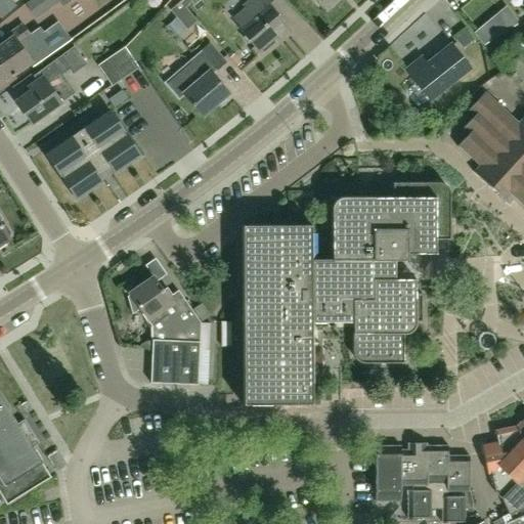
[(58,0),(62,5),(69,0),(28,0),(26,2),(36,16),(58,0)]
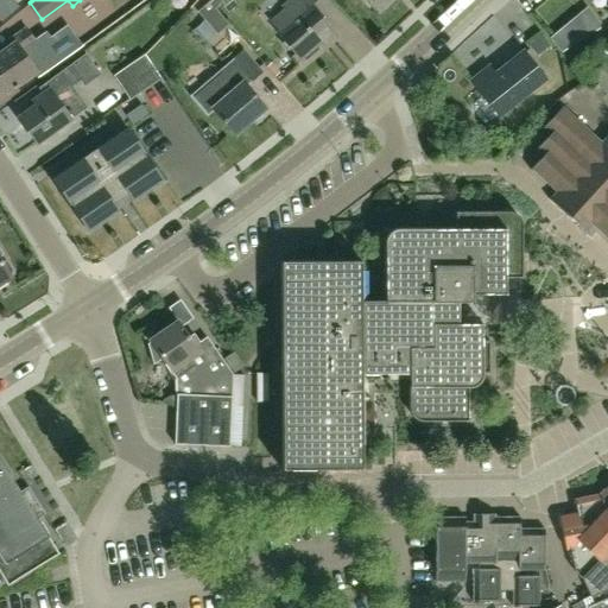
[(283,31),(280,33),(303,58),(320,43),(323,46),(337,35),(318,12),(330,1),(328,0),(297,0),(298,1),(274,21),(283,31)]
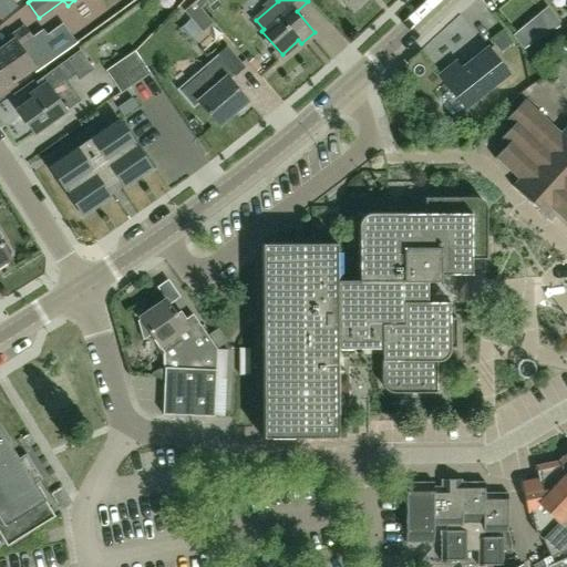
[(342,0),(354,12),(367,0),(342,0)]
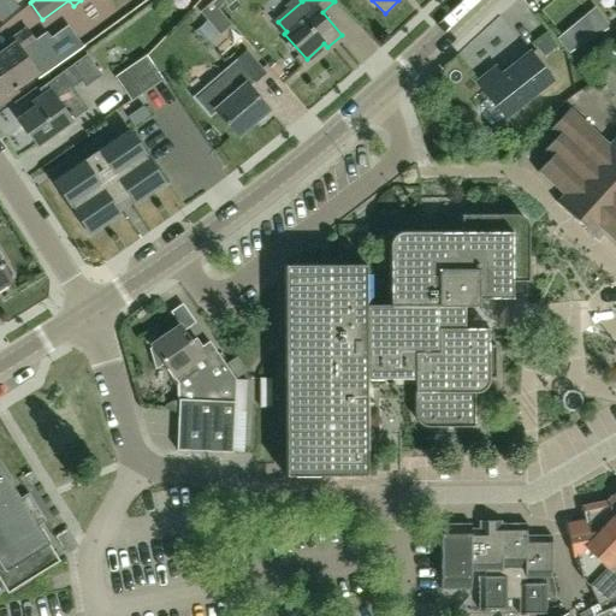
[(12,89),(13,90),(17,88),(16,87),(34,75),(37,80),(82,49),(67,29),(52,41),(46,34),(34,42),(27,30),(11,41),(15,46),(0,55),(0,94),(1,96),(12,89)]
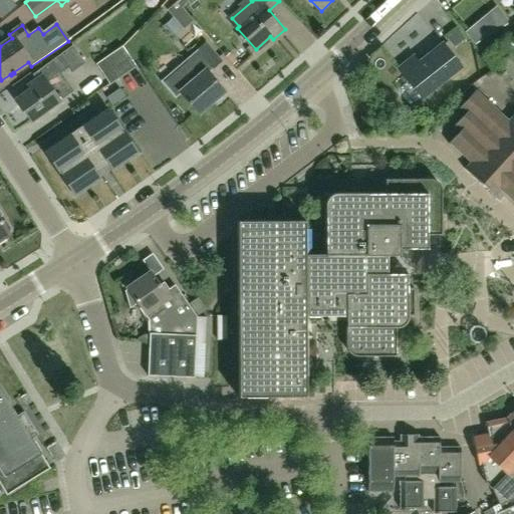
[(513,87),(513,39),(511,36),(487,57),(513,87)]
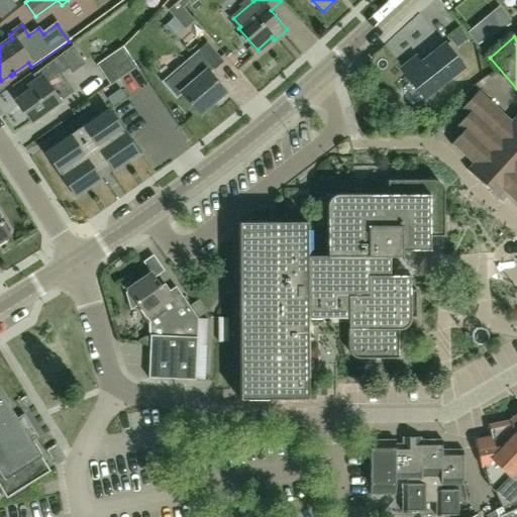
[(181,93),(200,115),(226,94),(209,74),(207,71),(211,67),(214,70),(223,62),(207,43),(187,61),(189,63),(163,84),(176,98),(181,93)]
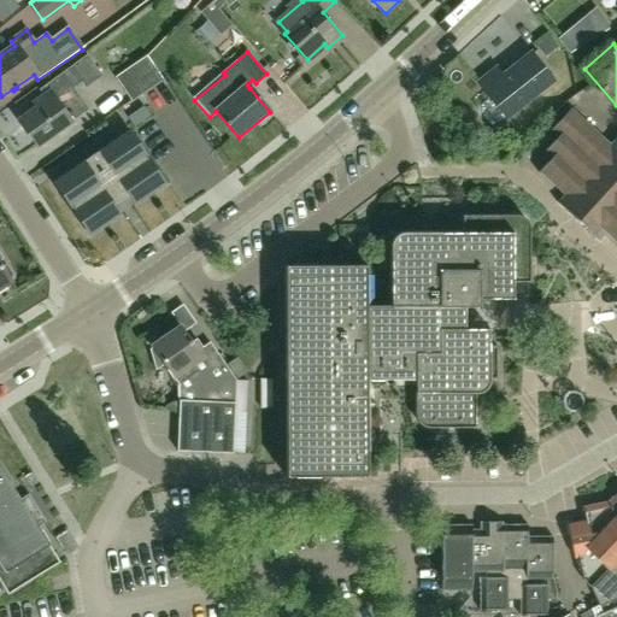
[(509,117),(556,81),(534,54),(506,76),(500,70),(482,83),(509,117)]
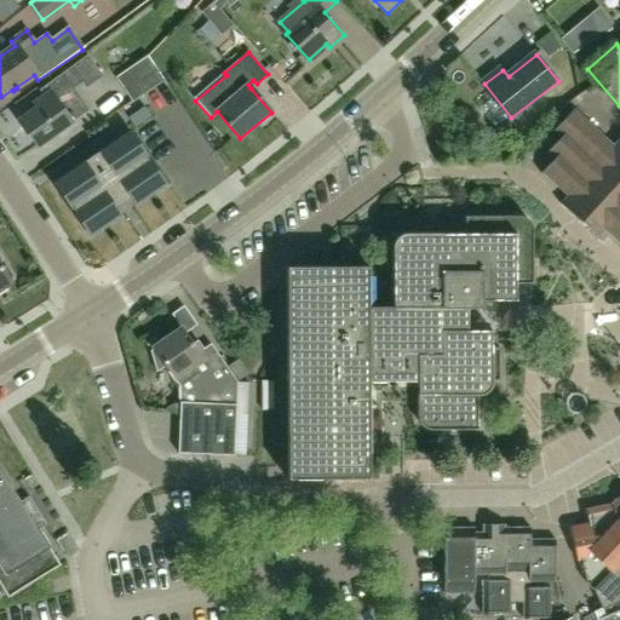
[(155,89),(167,80),(151,56),(139,64),(155,89)]
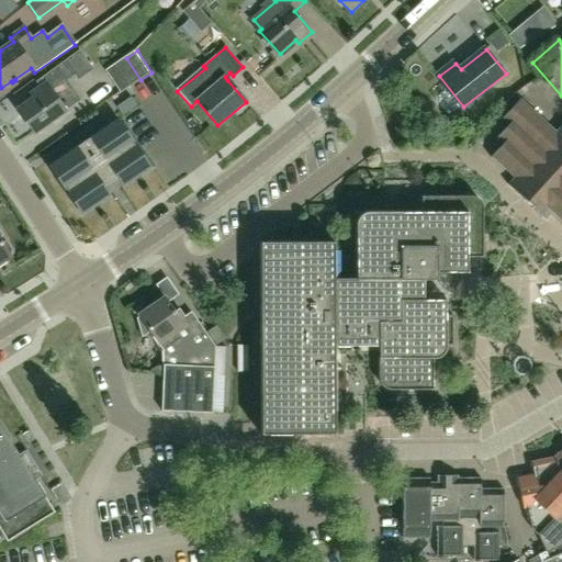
[(82,100),(76,90),(68,80),(76,75),(79,79),(94,68),(82,52),(40,81),(43,88),(34,93),(37,98),(20,110),(36,133),(68,112),(67,110),(82,100)]
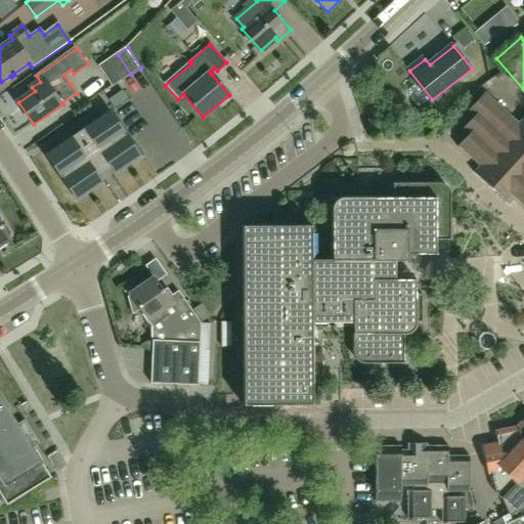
[(523,117),(520,122),(485,92),(469,111),(475,116),(464,128),(470,134),(462,143),(485,165),(476,175),(505,201),(514,190),(523,200),(523,117)]
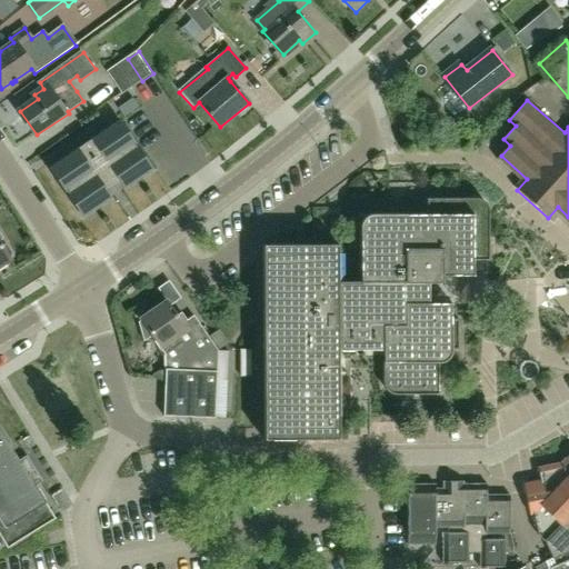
[(125,188),(151,170),(118,121),(49,168),(82,217),(109,198),(106,193),(121,182),(125,188)]
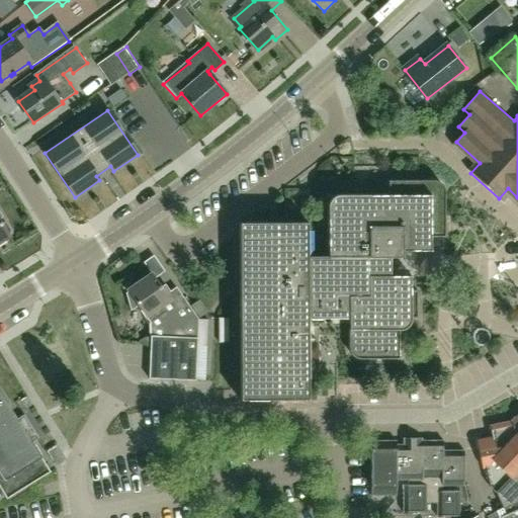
[(349,319),(349,346),(349,351),(350,354),(353,357),(357,359),(360,360),(400,360),(399,332),(402,331),(406,330),(408,328),(410,324),(411,322),(411,319),(417,319),(417,291),(411,291),(411,277),(390,277),(390,268),(390,259),(403,259),(403,253),(431,253),(431,238),(445,238),(445,193),(445,190),(441,185),(438,182),(435,181),(389,181),(389,196),(342,196),(338,196),(334,197),(331,200),(329,203),(328,207),(328,257),(310,258),(310,223),(241,224),(242,401),(311,401),(310,320),(349,319)]
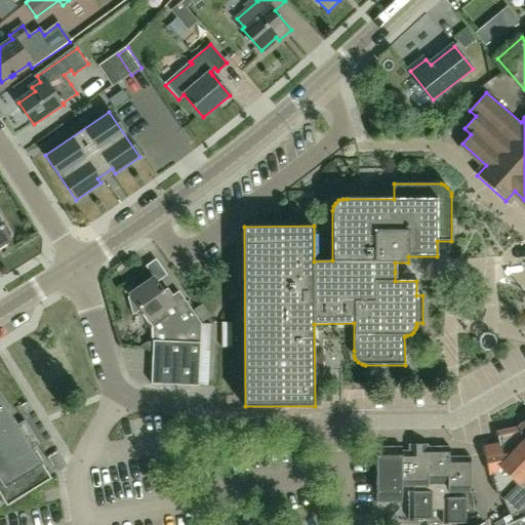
[(0,245),(9,240),(8,237),(10,236),(5,228),(3,229),(0,224),(0,221),(2,220),(0,216),(0,245)]
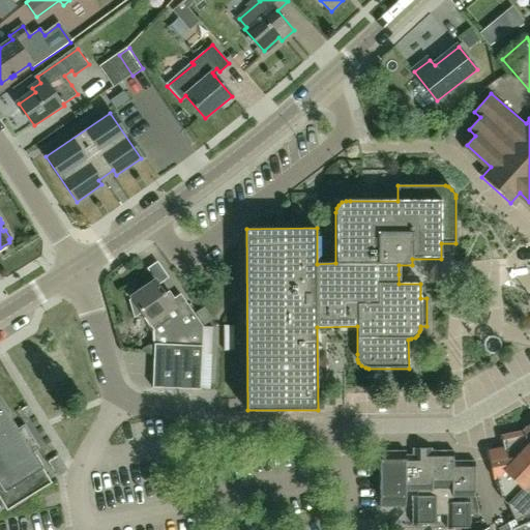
[(204,326),(186,298),(183,294),(176,298),(171,291),(166,294),(156,281),(133,297),(134,298),(130,300),(136,319),(144,313),(156,330),(155,344),(154,388),(202,389),(204,326)]
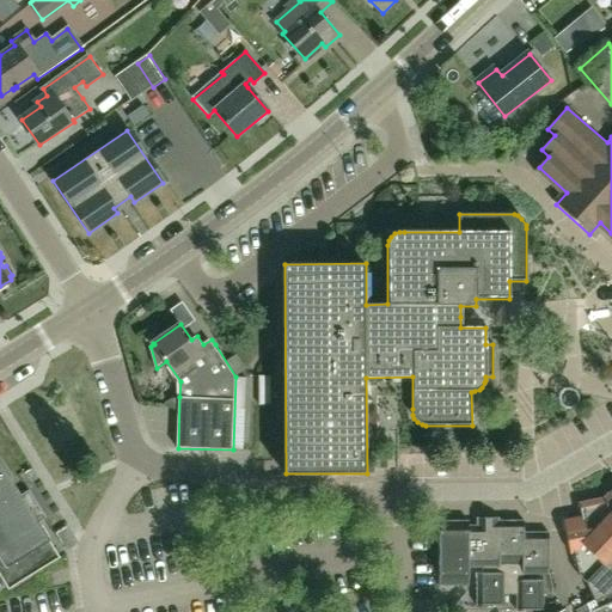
[(227,361),(237,375),(248,368),(238,354),(227,361)]
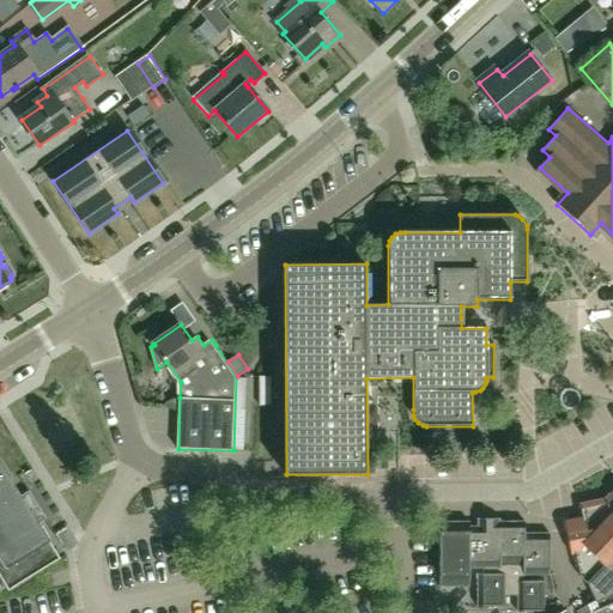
[(275,406),(274,378),(263,378),(265,406),(275,406)]
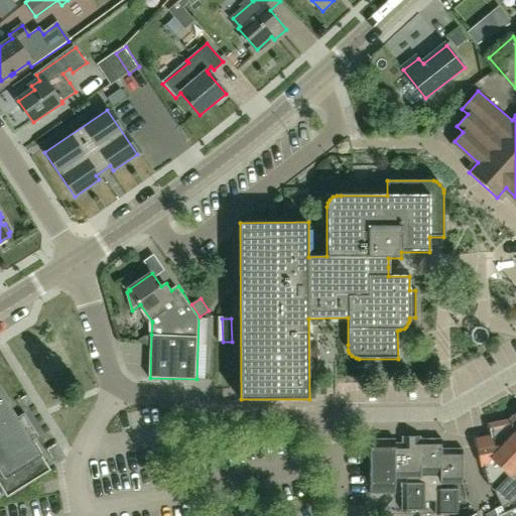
[(0,383),(0,382),(0,480),(10,495),(53,469),(35,438),(42,434),(27,411),(20,415),(0,383)]
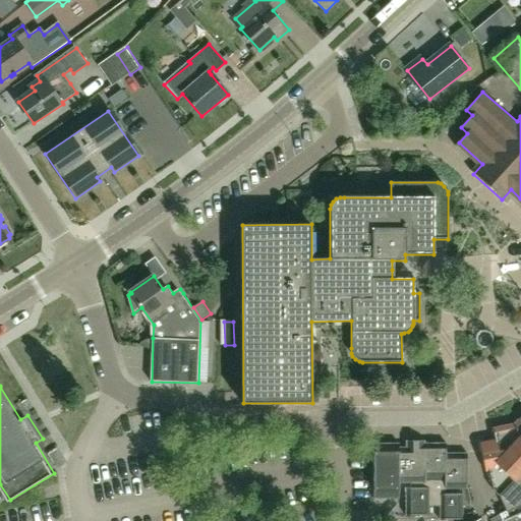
[(494,491),(498,496),(500,498),(505,493),(508,496),(514,509),(516,508),(520,505),(520,415),(513,425),(493,429),(496,441),(480,445),(486,471),(489,470),(494,491)]
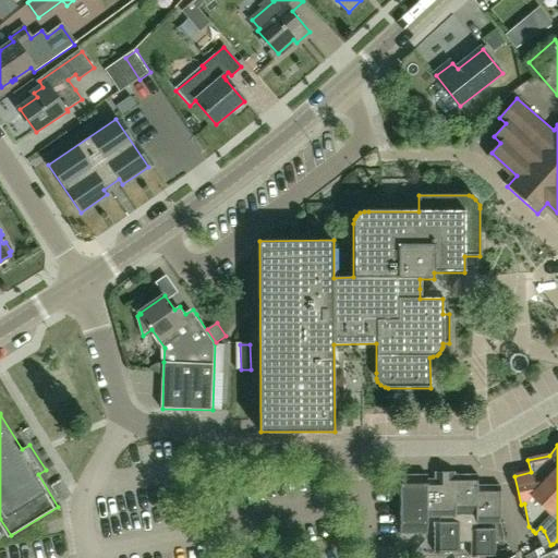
[(480,530),(480,524),(502,524),(502,485),(480,485),(480,475),(457,475),(458,473),(437,473),(437,480),(428,480),(428,475),(402,475),(403,535),(431,535),(429,519),(443,519),(443,523),(437,523),(437,553),(463,553),(463,543),(473,543),(474,557),(499,557),(499,529),(480,530)]
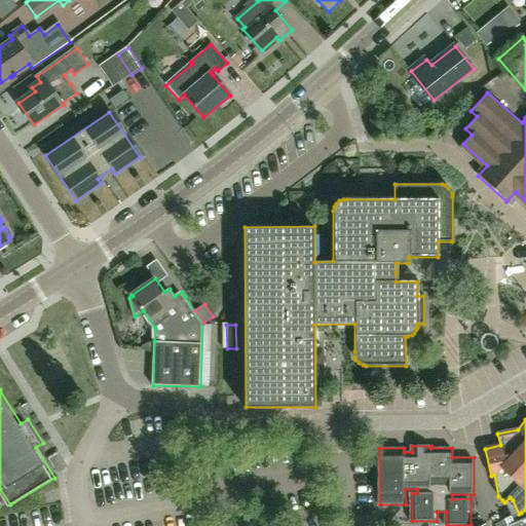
[(525,525),(525,510),(521,513),(524,519),(508,525),(525,525)]
